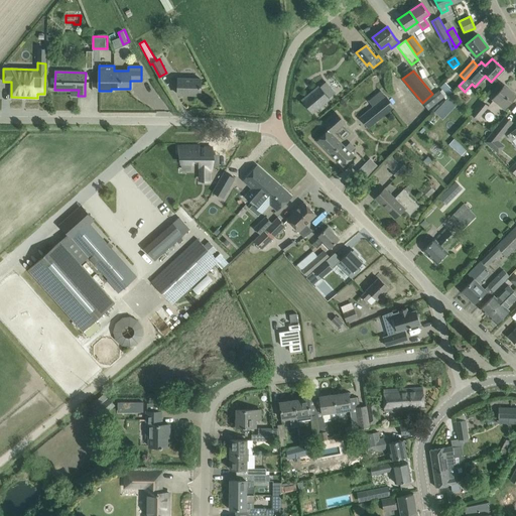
[(200,95),(201,85),(201,79),(177,79),(177,94),(200,95)]
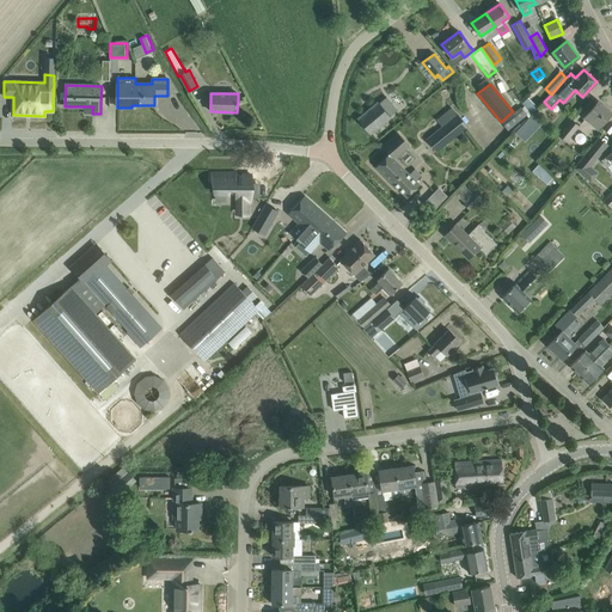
[(378,103),(357,120),(371,134),(378,128),(375,126),(381,122),(383,123),(391,117),(390,116),(397,110),(386,97),(379,103),(378,103)]
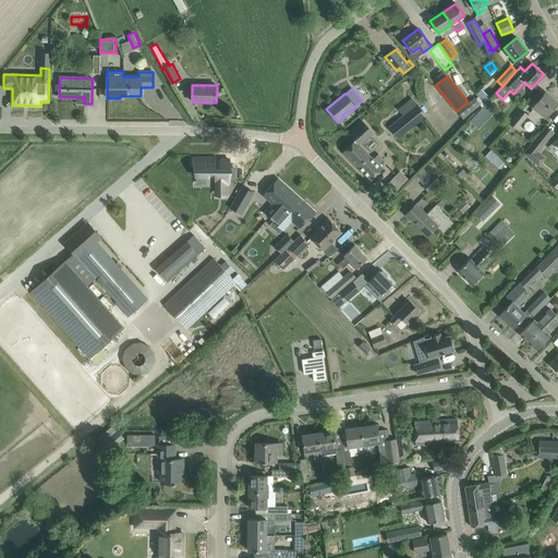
[(478,98),(485,105),(490,98),(482,88),(476,95),(478,98)]
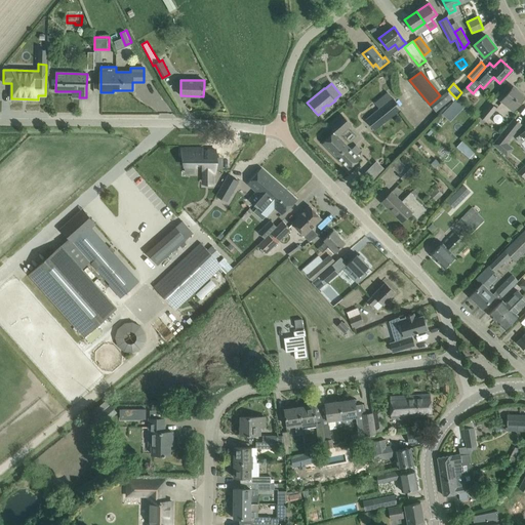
[(513,112),(518,104),(524,96),(513,86),(500,102),(513,112)]
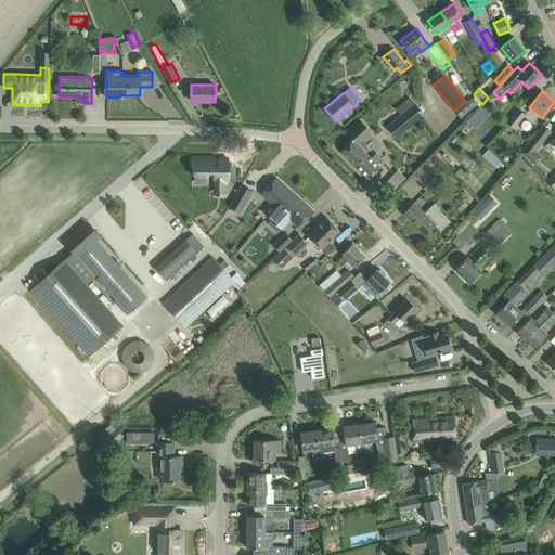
[(472,97),(454,111),(461,118),(478,104),(472,97)]
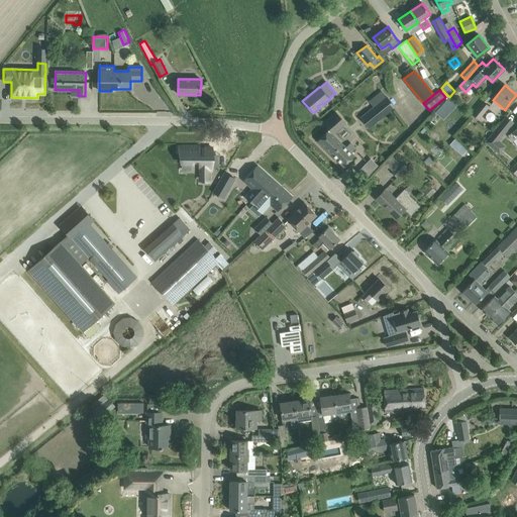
[(386,99),(360,117),(370,129),(394,110),(386,99)]
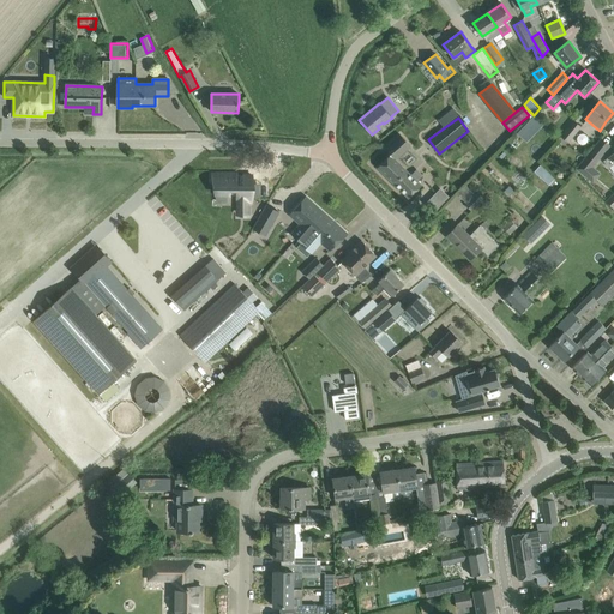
[(569,143),(582,127),(573,120),(560,136),(561,137),(558,140),(565,146),(567,142),(569,143)]
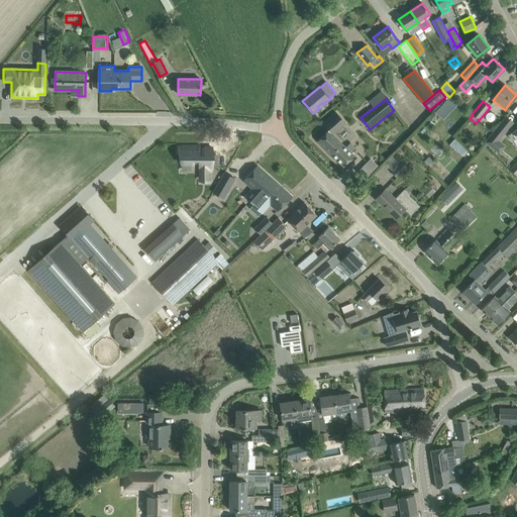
[(328,130),(318,140),(343,167),(350,160),(354,157),(351,152),(355,148),(349,143),(345,147),(332,134),(345,123),(336,112),(330,118),(323,125),(328,130)]
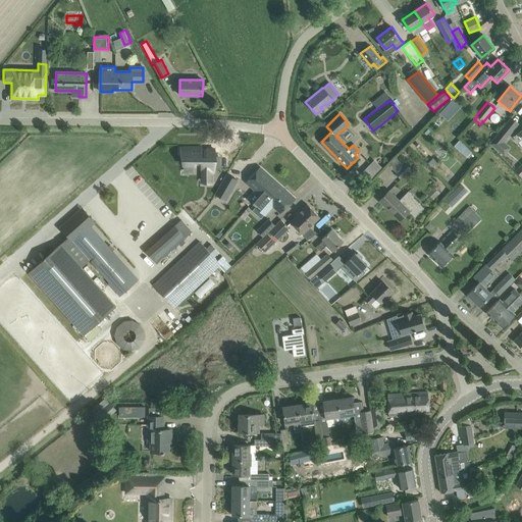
[(490,144),(498,149),(505,155),(511,148),(504,142),(511,133),(504,127),(490,144)]
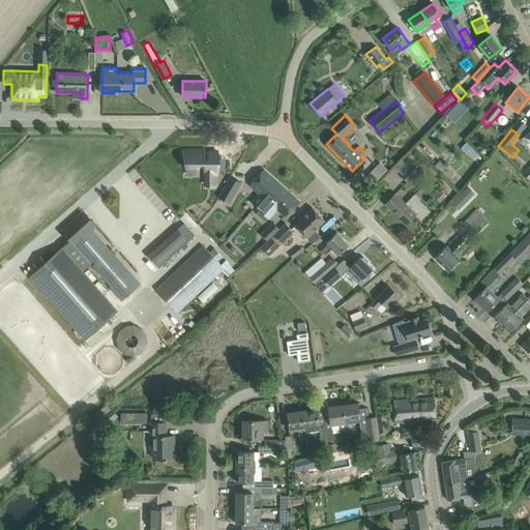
[(529,131),(526,136),(521,139),(525,145),(529,141),(529,131)]
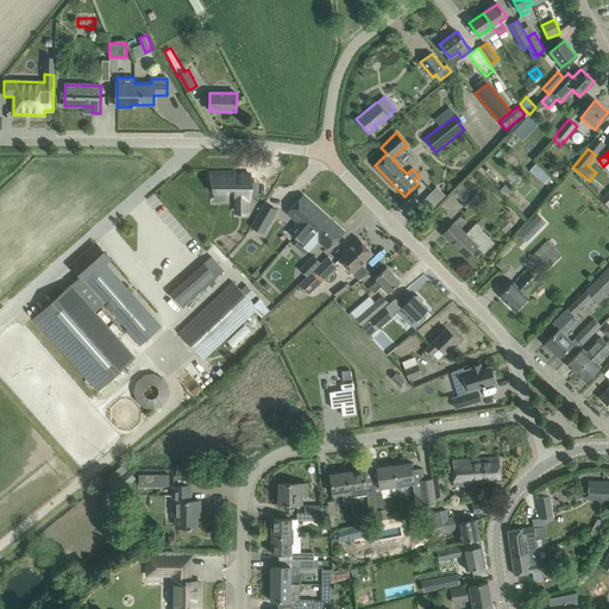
[(535,163),(529,170),(544,183),(551,176),(535,163)]
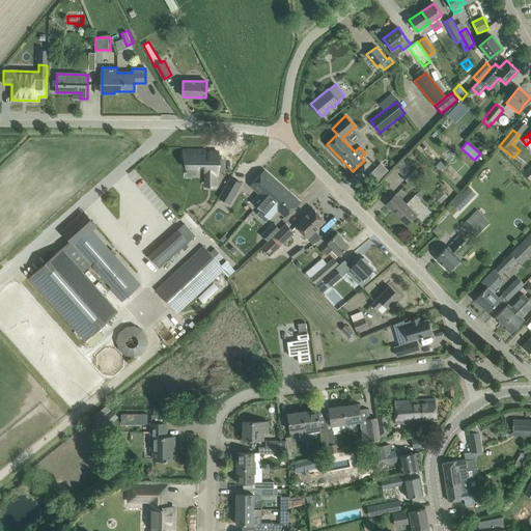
[(187,149),(187,160),(187,168),(196,168),(197,168),(206,168),(206,185),(215,185),(215,171),(215,168),(217,168),(218,159),(218,151),(199,151),(199,150),(187,149)]
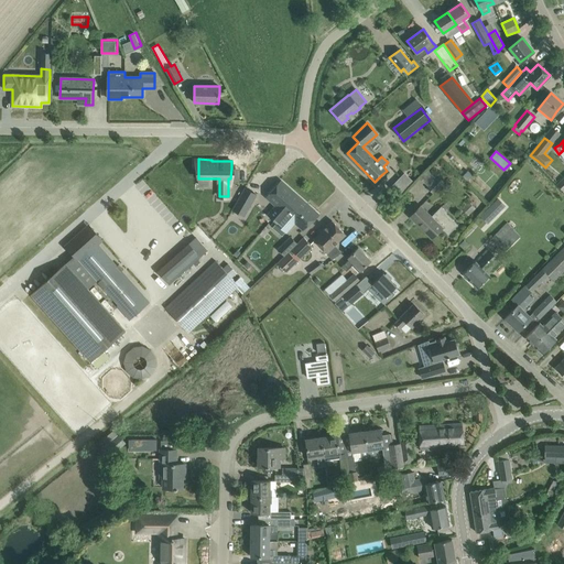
[(437,177),(427,188),(433,194),(443,183),(437,177)]
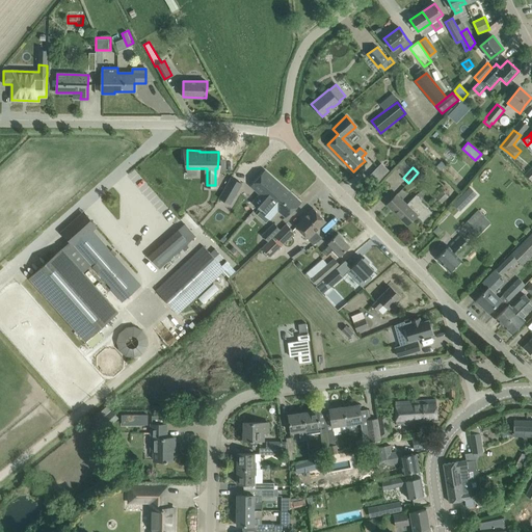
[(258,179),(250,186),(260,194),(253,203),(257,207),(259,209),(258,209),(260,211),(261,212),(264,208),(283,187),(265,170),(258,179)]
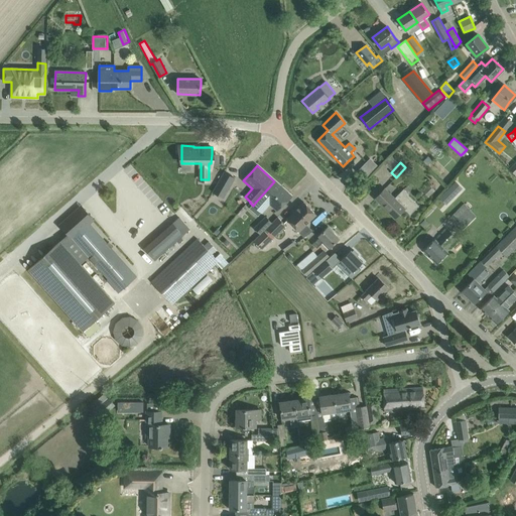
[(224,172),(213,192),(223,199),(235,178),(224,172)]
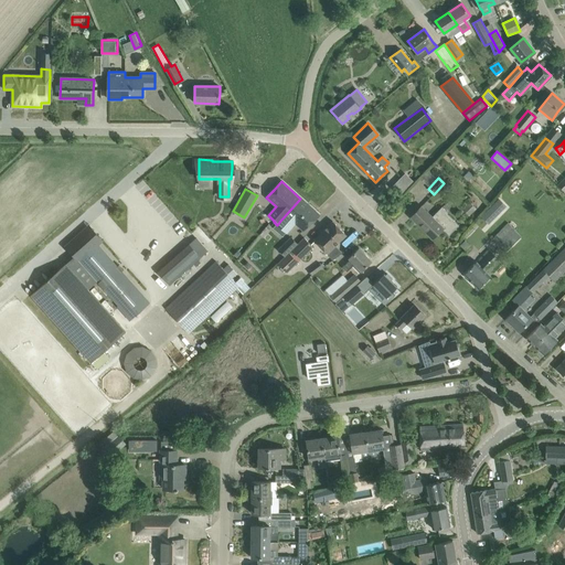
[(500,198),(481,216),(489,223),(507,205),(500,198)]
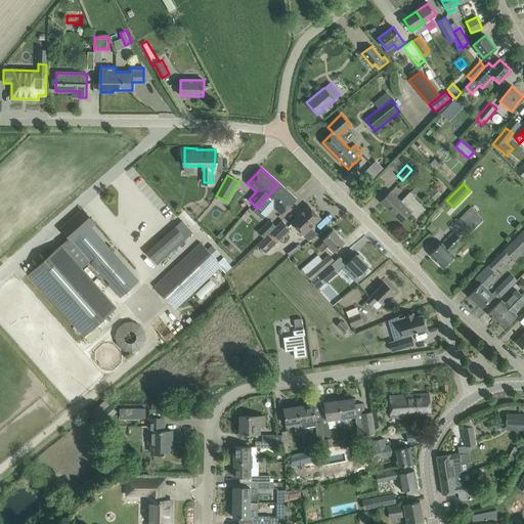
[(260,205),(257,209),(265,216),(268,212),(269,213),(274,207),(281,214),(297,200),(278,184),(260,205)]
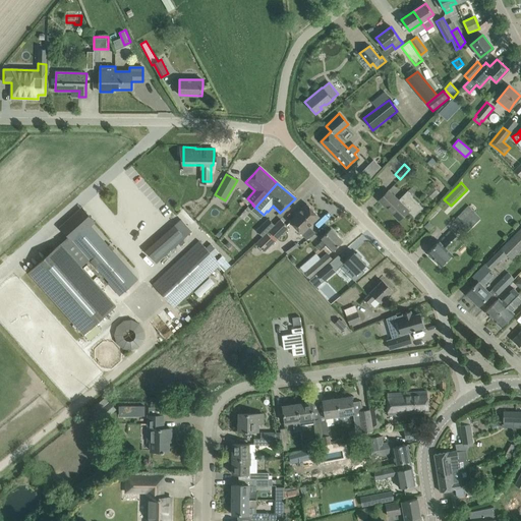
[(432,186),(425,192),(431,198),(439,193),(432,186)]
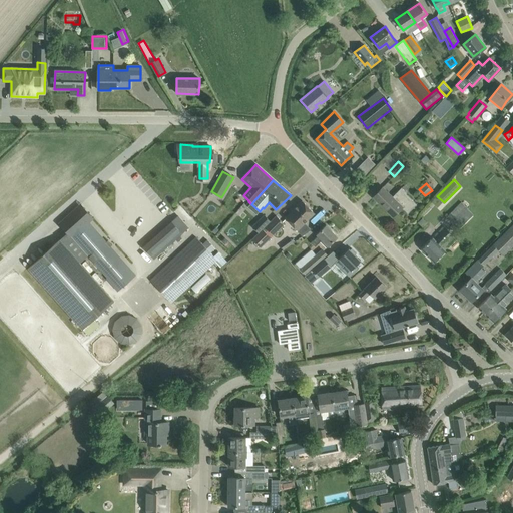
[(408,213),(415,206),(416,204),(406,194),(407,193),(402,188),(392,197),(383,187),(373,197),(393,217),(402,208),(408,213)]
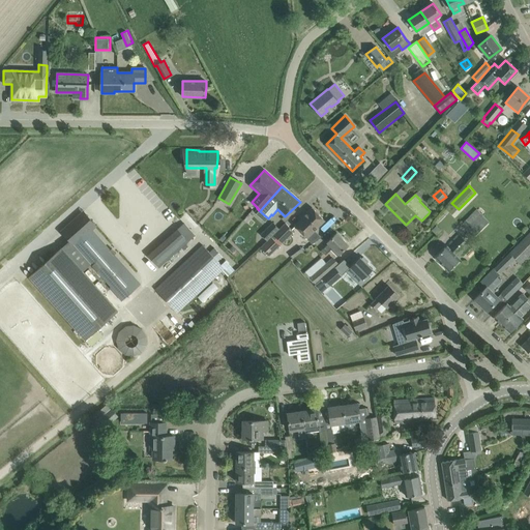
[(315,230),(317,228),(324,221),(312,208),(294,225),(306,238),(312,243),(320,236),(315,230)]
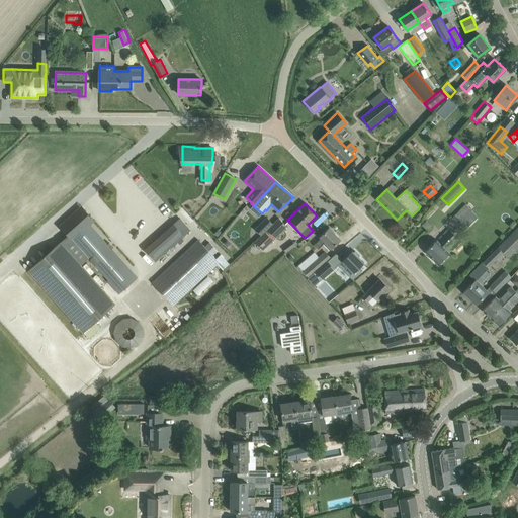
[(466,204),(450,220),(456,227),(472,211),(466,204)]
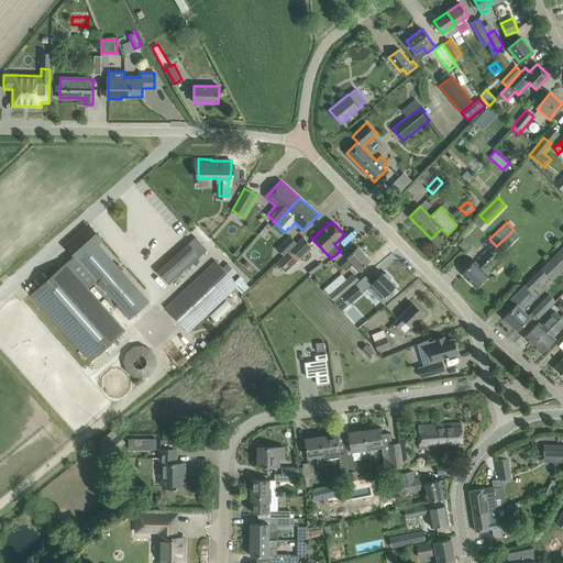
[(84,230),(65,246),(73,255),(96,280),(130,319),(148,302),(121,272),(116,266),(97,244),(102,240),(98,234),(95,236),(88,230),(86,232),(84,230)]
